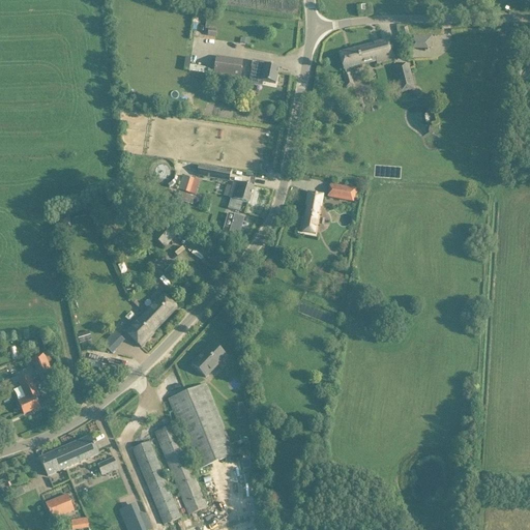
[(207,36),(216,37),(216,30),(208,29),(207,36)]
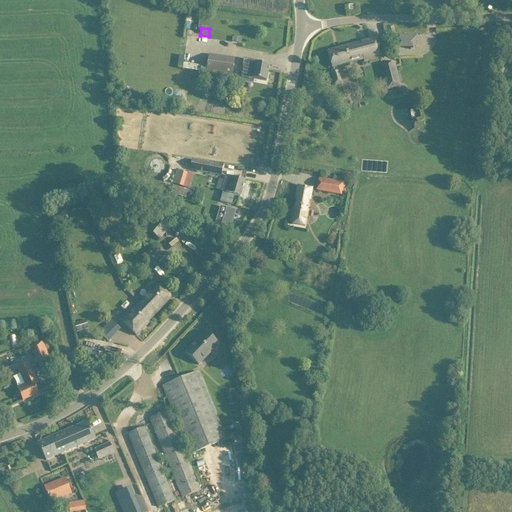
[(399,48),(413,48),(413,47),(416,47),(416,35),(399,35),(399,48)]
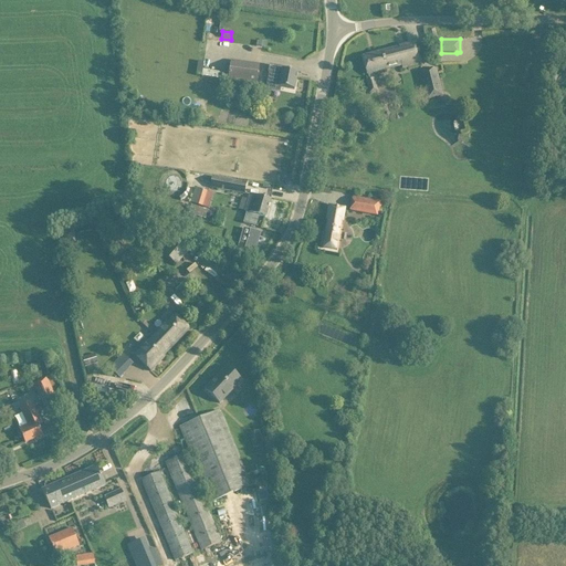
[(362,56),(367,75),(401,66),(402,70),(421,64),(416,43),(362,56)]
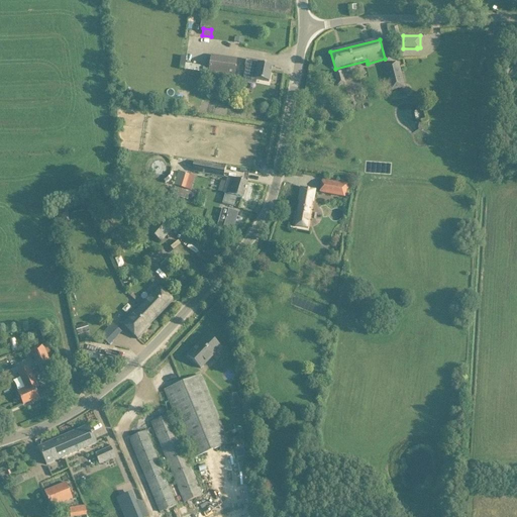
[(180,69),(202,71),(203,65),(187,64),(188,57),(181,56),(180,69)]
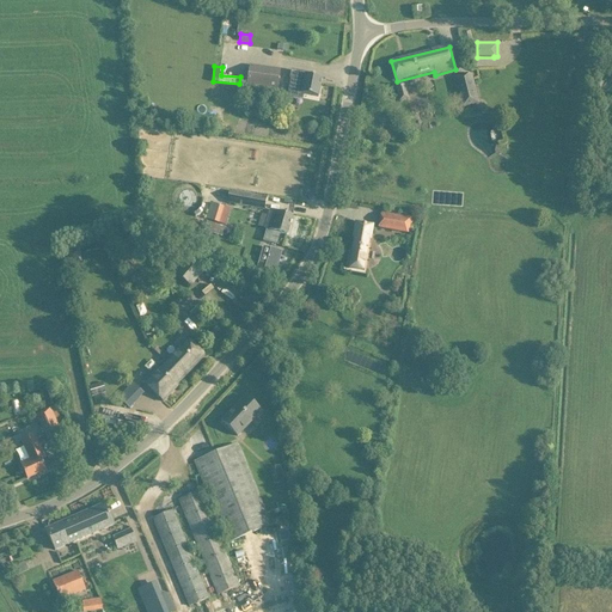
[(248,87),(277,91),(280,72),(250,67),(248,87)]
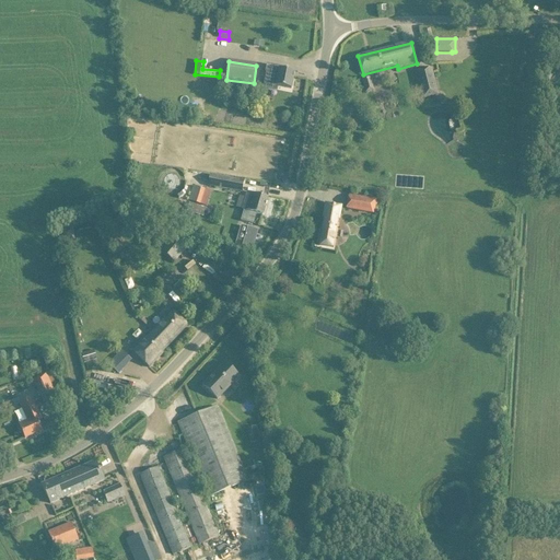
[(276,90),(276,86),(291,89),(294,72),(289,71),(289,69),(266,65),(265,72),(267,73),(265,88),(276,90)]
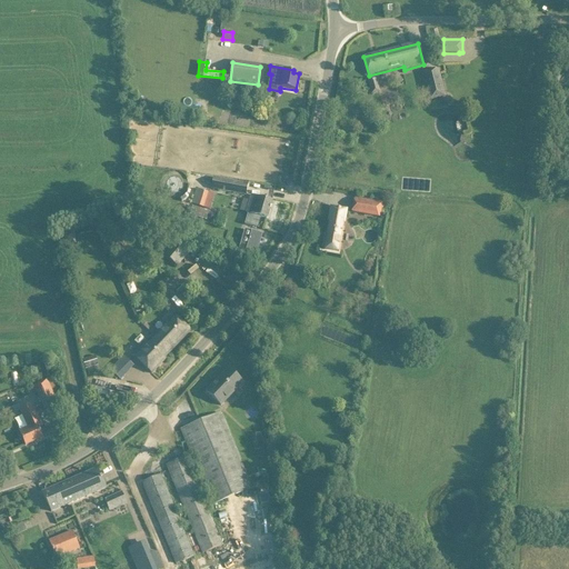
[(425,72),(431,100),(445,97),(438,69),(425,72)]
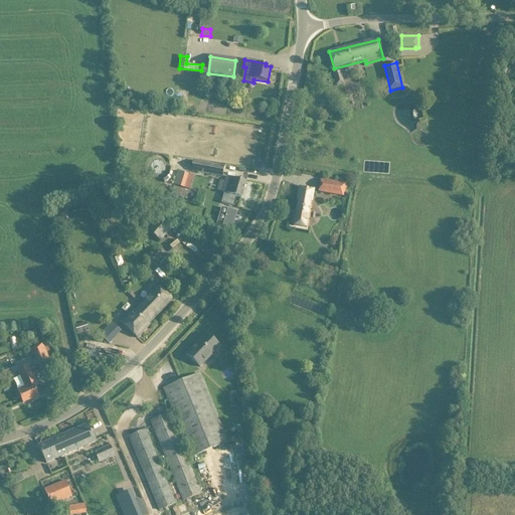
[(333,74),(336,87),(344,84),(341,72),(333,74)]
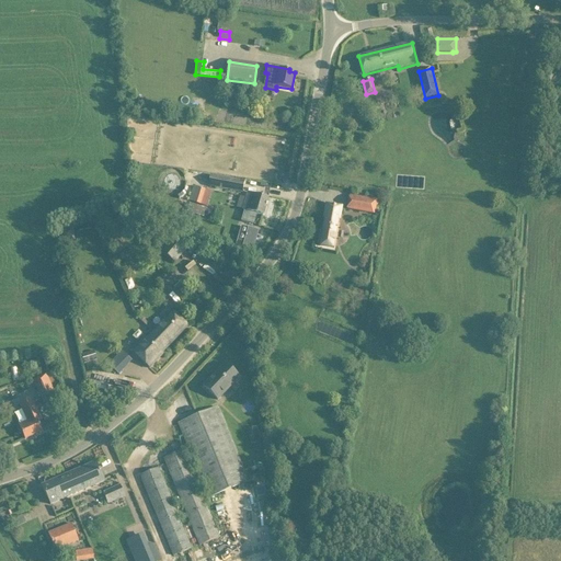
[(215,186),(214,187),(242,192),(244,181),(217,175),(216,178),(209,175),(208,185),(215,186)]
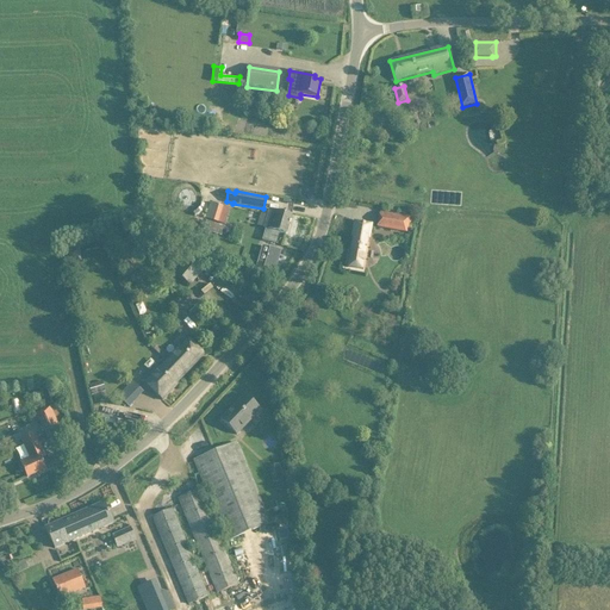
[(218,222),(223,206),(210,203),(205,218),(218,222)]
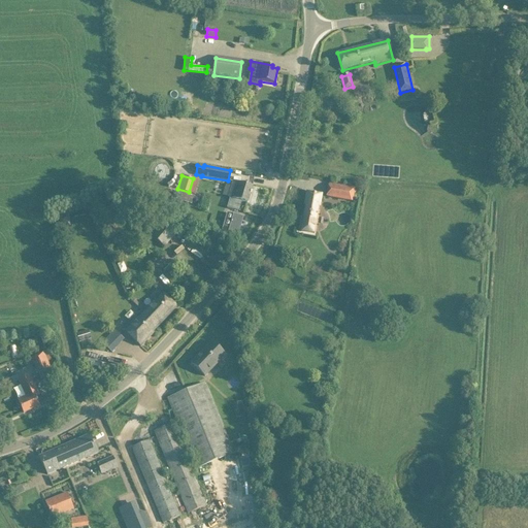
[(229,198),(227,207),(238,211),(241,201),(248,203),(253,187),(242,184),(240,184),(233,182),(228,198),(229,198)]
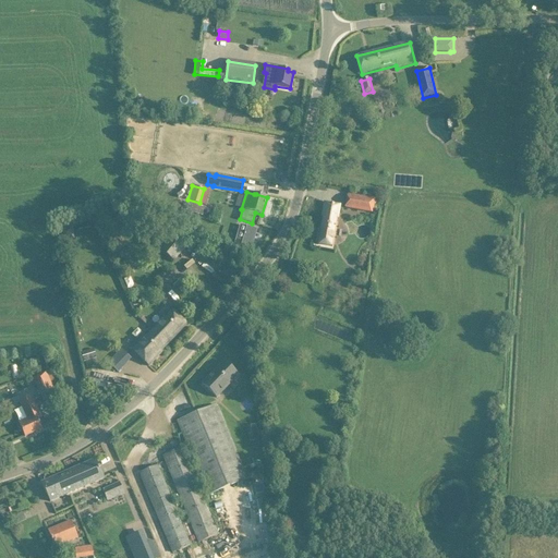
[(344,208),(372,213),(375,199),(348,194),(344,208)]
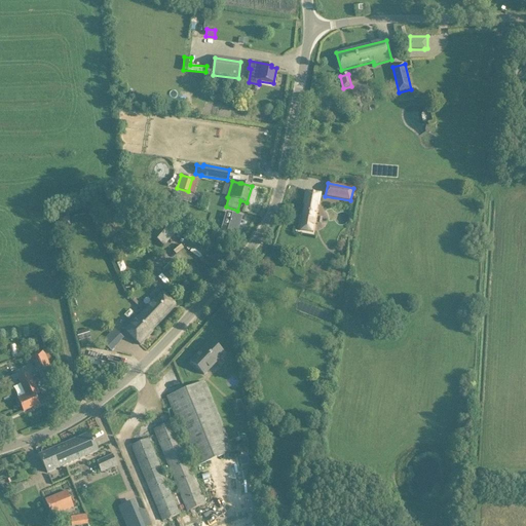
[(299,230),(313,233),(320,194),(306,191),(299,230)]
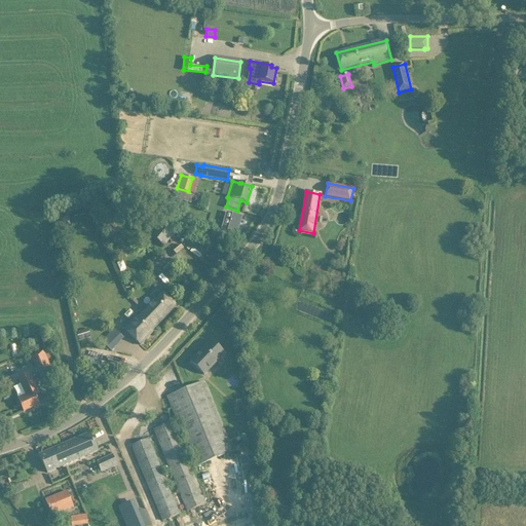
[(57,215),(59,226),(71,224),(69,213),(57,215)]
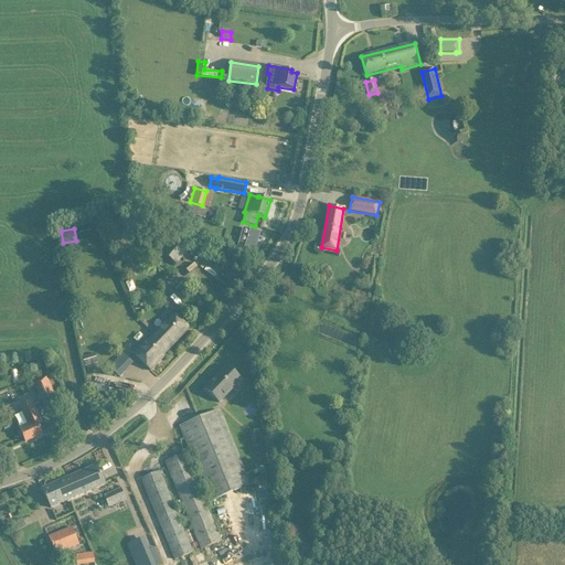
[(237,246),(235,255),(252,259),(252,260),(253,260),(259,236),(258,236),(249,234),(245,248),(237,246)]
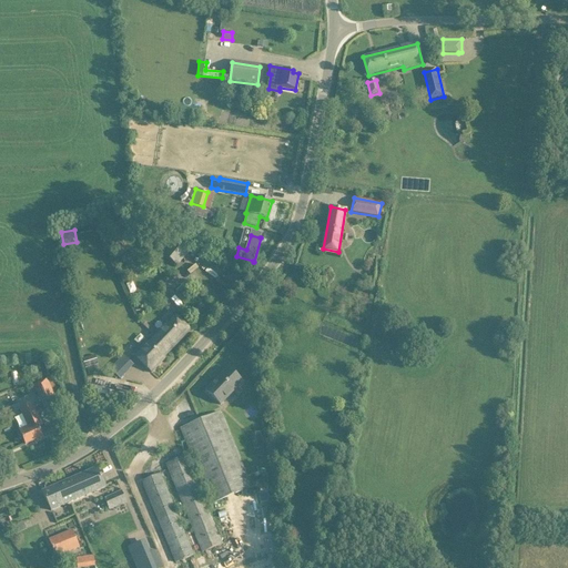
[(162,255),(175,267),(192,247),(176,237),(162,255)]
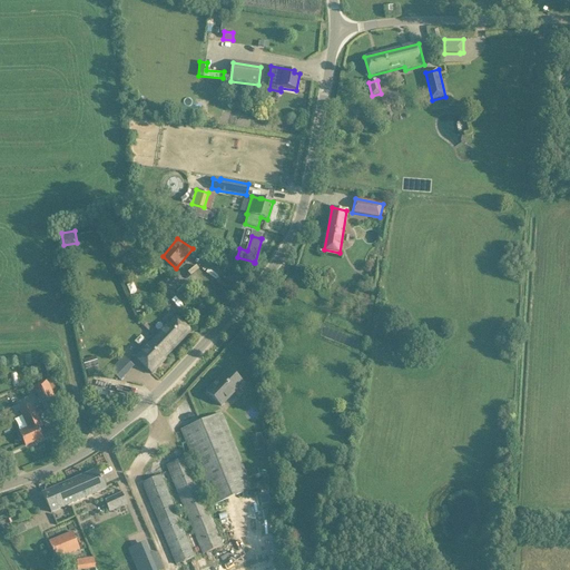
[(228,274),(224,285),(235,288),(238,278),(228,274)]
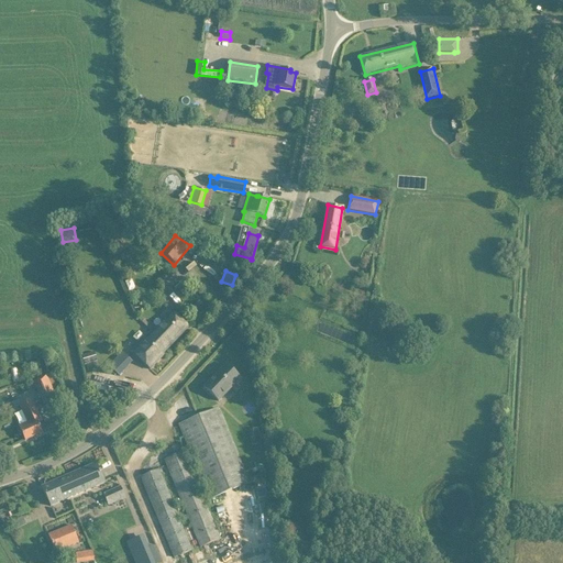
[(188,328),(173,312),(146,340),(144,338),(131,352),(150,370),(164,355),(163,355),(188,328)]
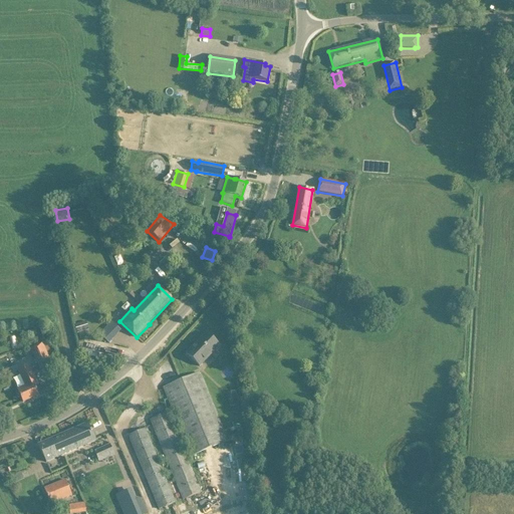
[(74,325),(76,333),(88,329),(86,321),(74,325)]
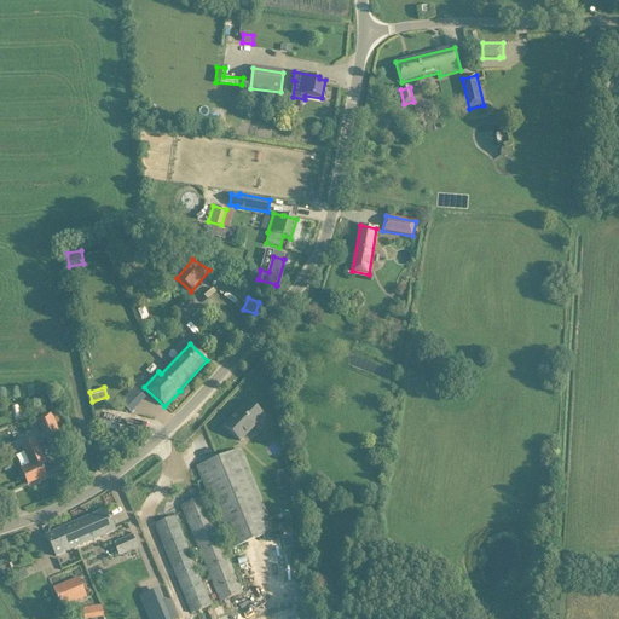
[(136,389),(123,401),(122,403),(129,410),(143,398),(136,389)]
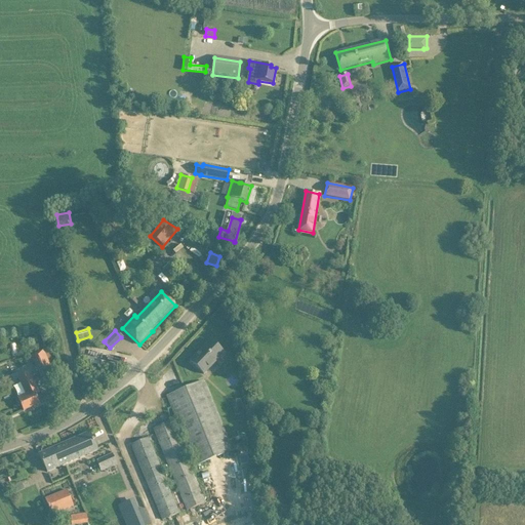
[(190,362),(203,374),(225,353),(210,340),(190,362)]
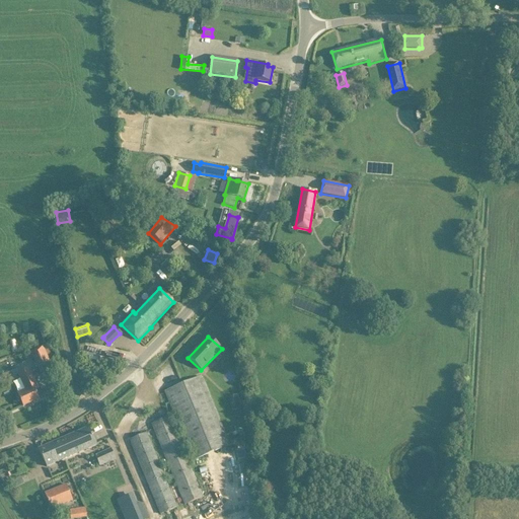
[(53,370),(43,347),(30,352),(41,375),(53,370)]
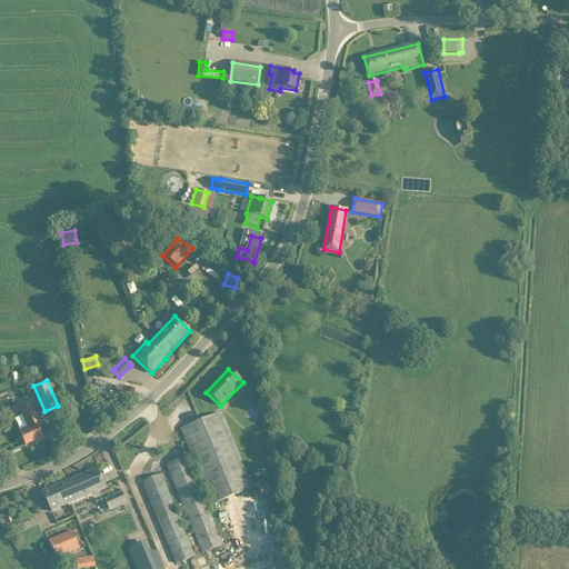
[(41,425),(35,411),(32,403),(19,409),(28,428),(19,432),(18,436),(19,438),(22,439),(26,446),(43,438),(38,426),(41,425)]
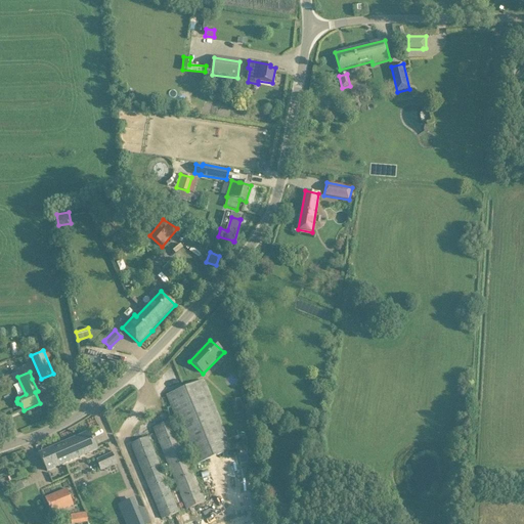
[(203,381),(167,396),(194,465),(231,450),(203,381)]
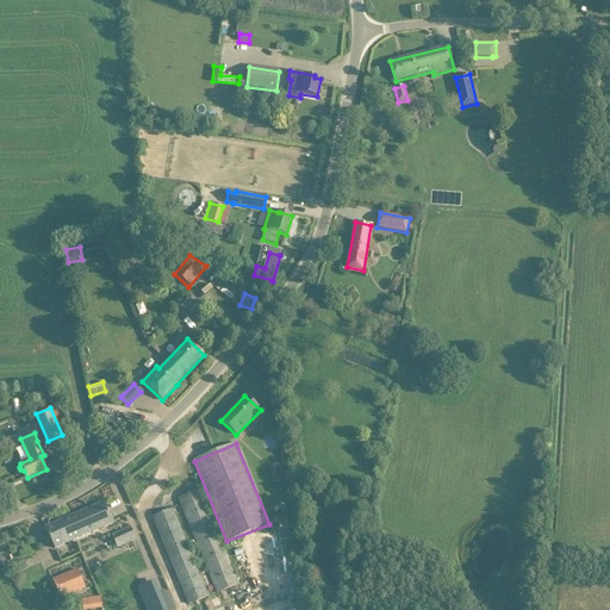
[(181,496),(213,593),(236,586),(203,489),(181,496)]
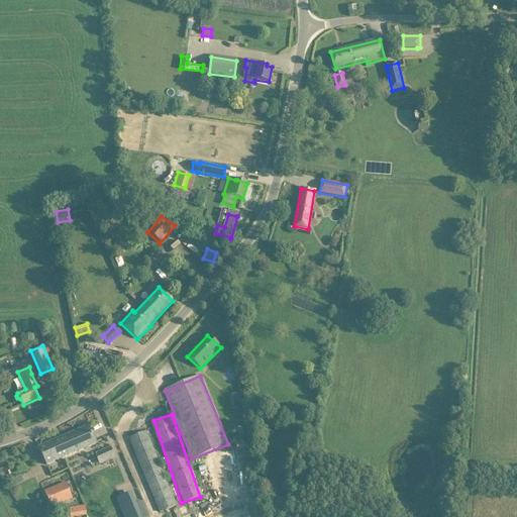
[(37,448),(46,466),(96,443),(88,426),(37,448)]
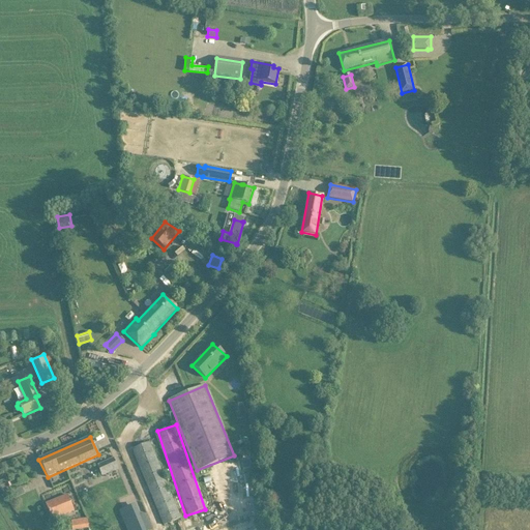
[(160,526),(179,520),(152,441),(135,447),(160,526)]
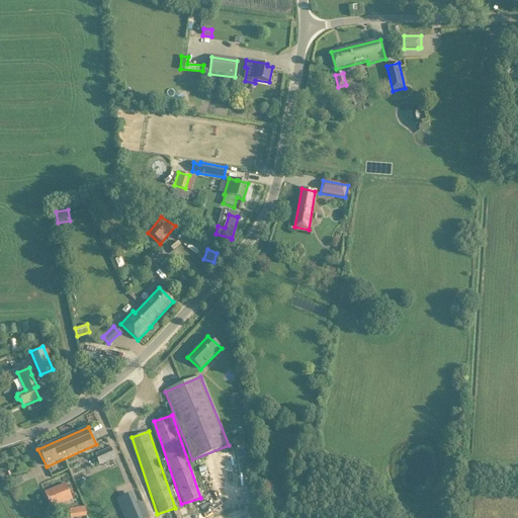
[(114,458),(109,449),(102,452),(107,462),(114,458)]
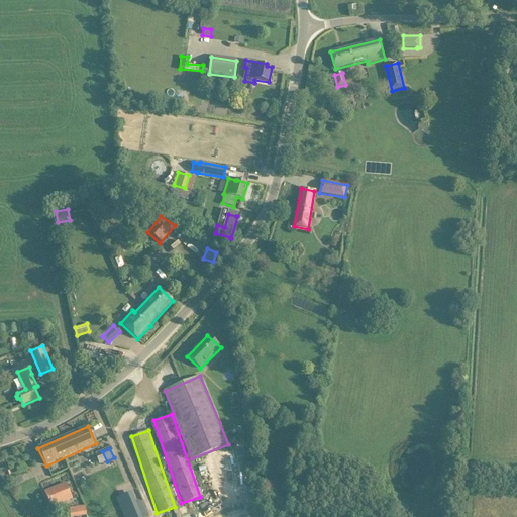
[(236,457),(243,456),(242,448),(235,449),(236,457)]
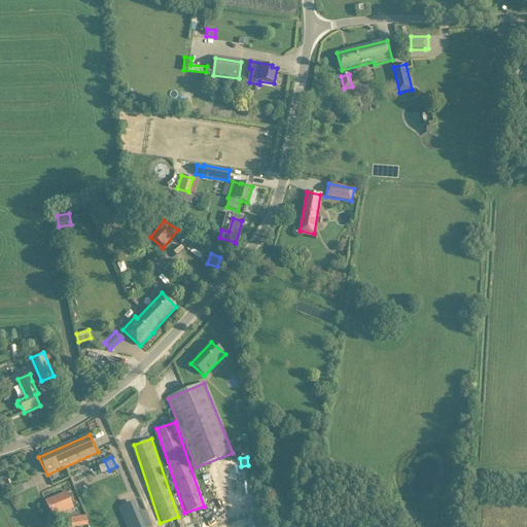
[(74,508),(71,501),(67,492),(45,501),(49,511),(51,518),(60,515),(74,508)]
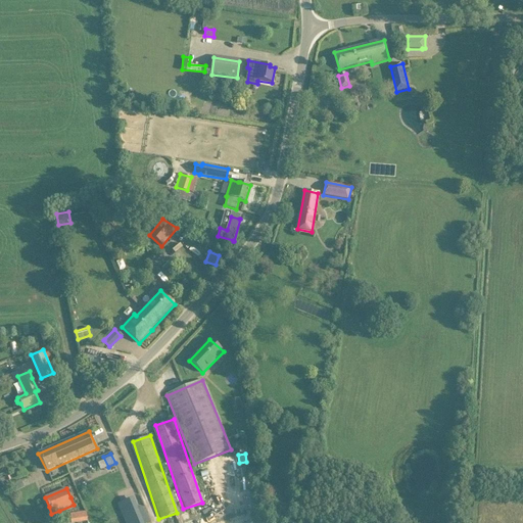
[(128,512),(122,515),(125,522),(143,522),(137,508),(128,512)]
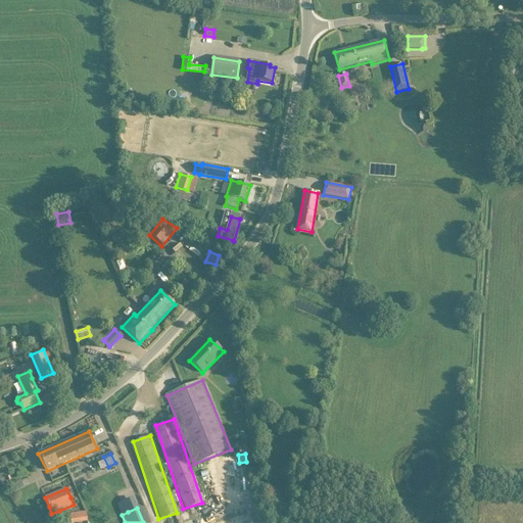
[(87,513),(79,514),(70,515),(72,522),(88,521),(87,513)]
